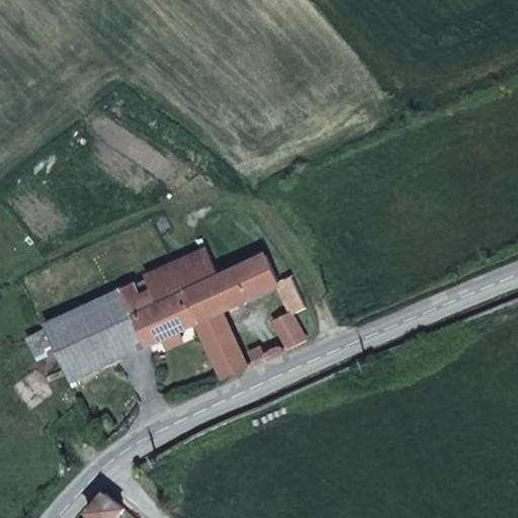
[(222,276),(202,238),(164,255),(183,294),(222,276)]
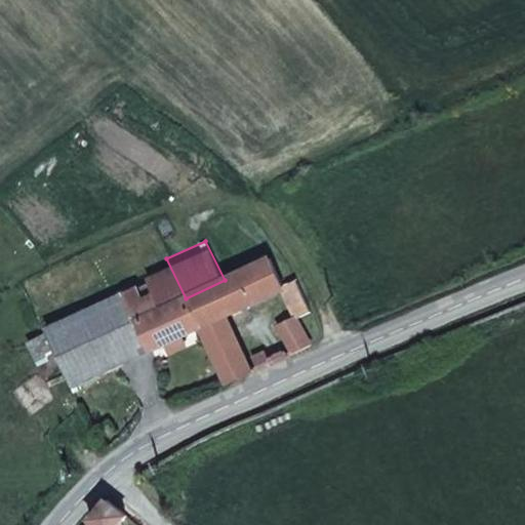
[(186,298),(166,258),(119,280),(123,290),(136,321),(186,298)]
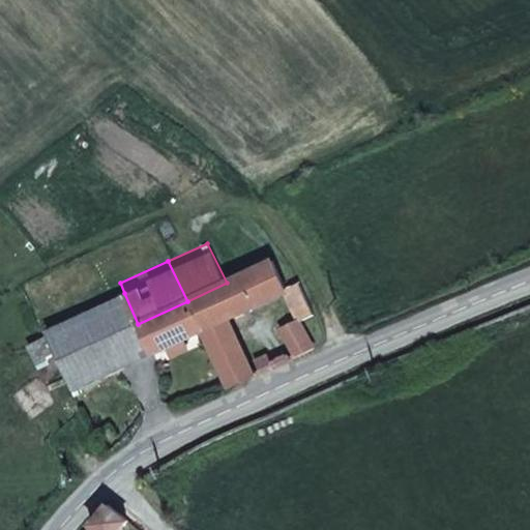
[(286,289),(271,261),(227,283),(187,301),(202,329),(229,318),(284,293),(287,291),(286,289)]
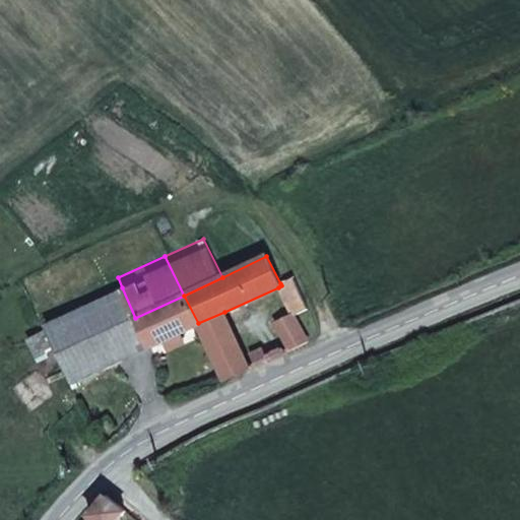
[(308,309),(294,277),(280,283),(281,285),(278,287),(293,315),(295,315),(308,309)]
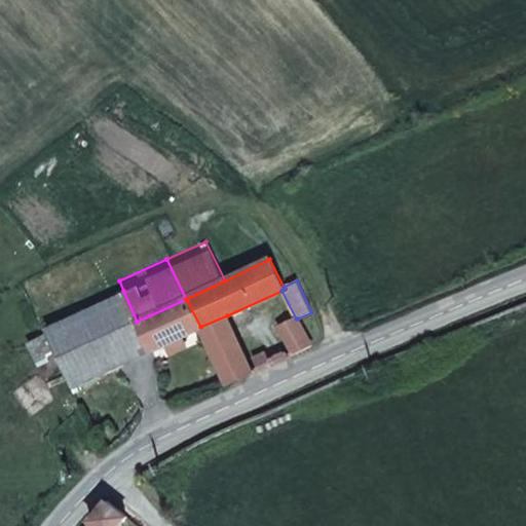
[(137,322),(123,291),(45,329),(74,387),(149,350),(137,322)]
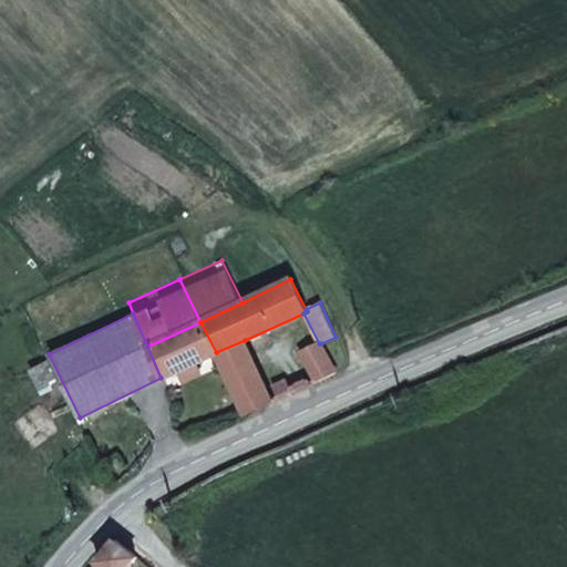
[(216,352),(200,322),(147,347),(161,378),(216,352)]
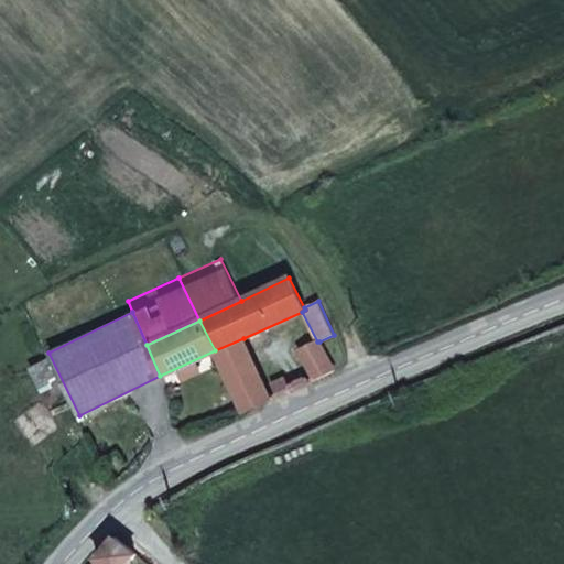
[(272,400),(243,338),(215,350),(245,413),(272,400)]
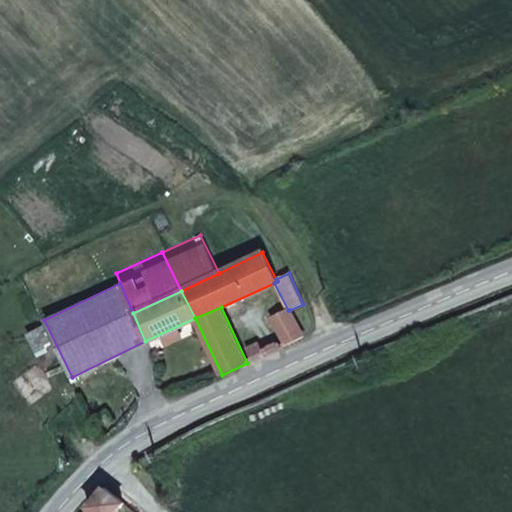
[(303,336),(290,310),(288,310),(274,316),(289,343),(303,336)]
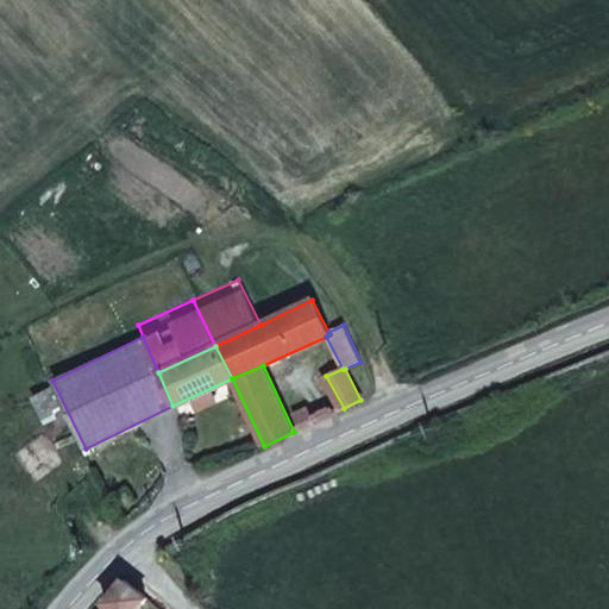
[(120,579),(102,603),(110,608),(136,608),(144,598),(120,579)]
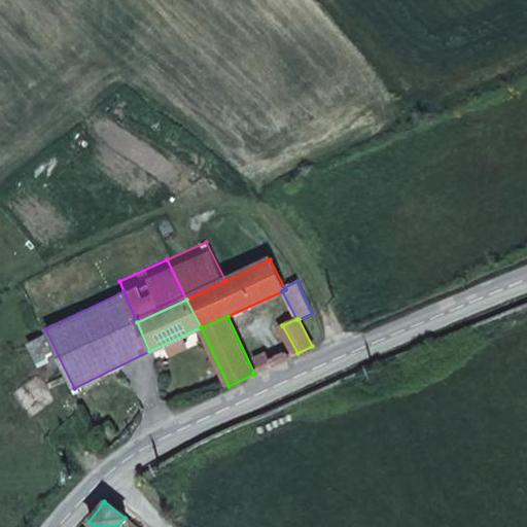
All buildings are outlined.
